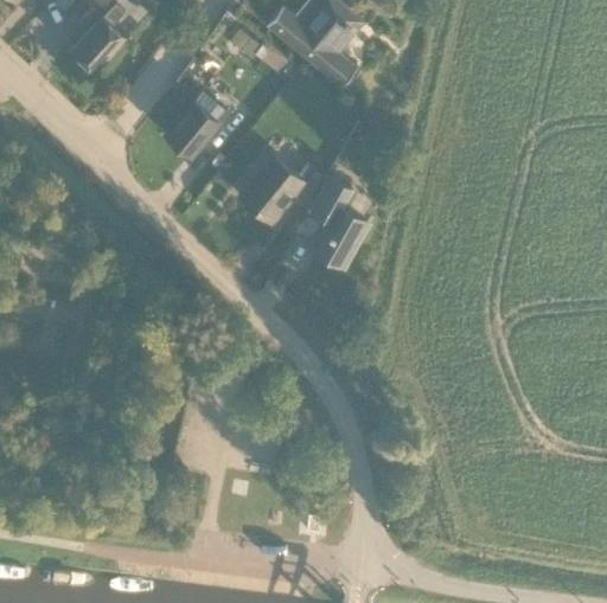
[(364,21),(338,0),(307,0),(295,17),(283,6),(282,5),(266,25),(340,88),(357,68),(356,66),(338,52),(364,21)]
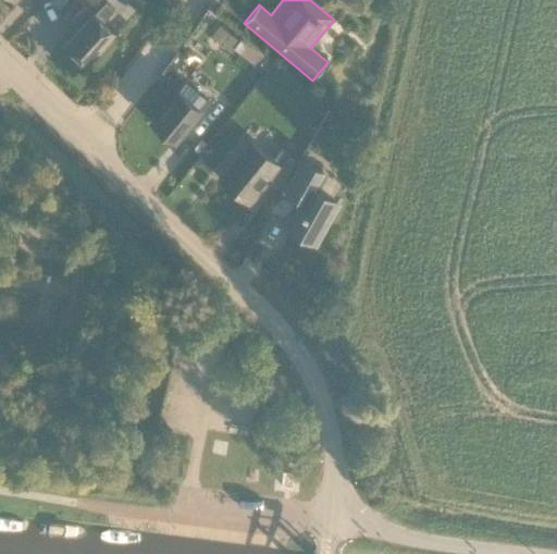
[(334,0),(333,7),(358,16),(363,0),(334,0)]
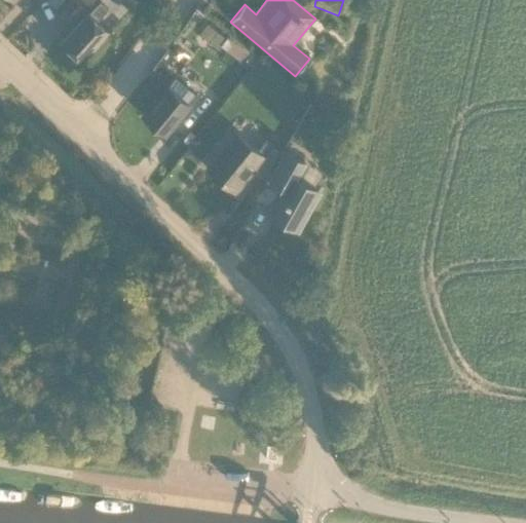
[(100,3),(62,45),(82,64),(108,34),(97,24),(108,10),(100,3)]
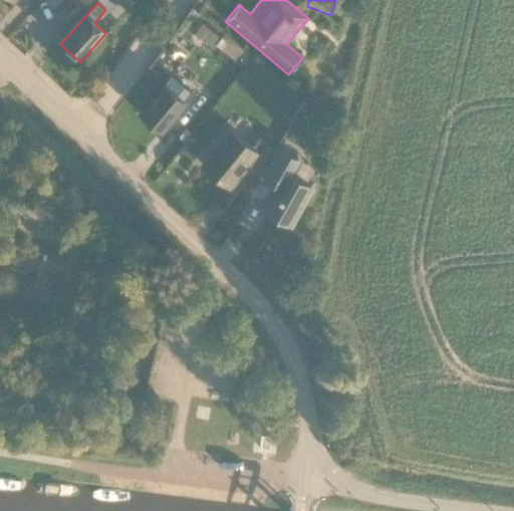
[(214,50),(222,40),(202,25),(195,34),(214,50)]
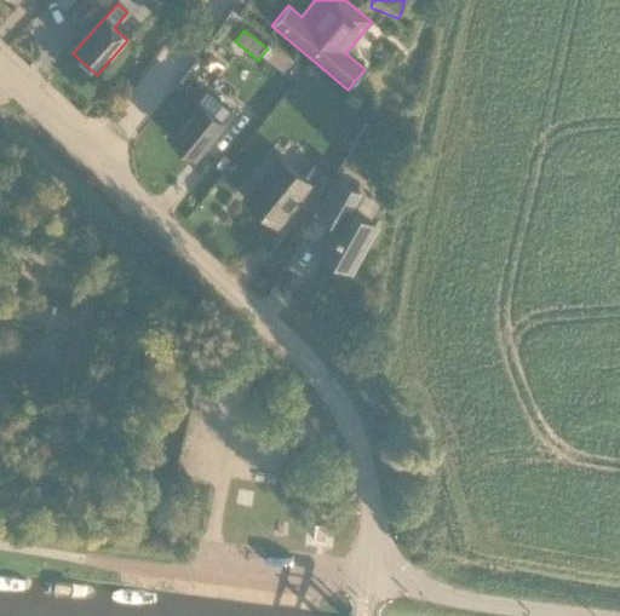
[(282,74),(293,61),(274,45),(263,58),(282,74)]
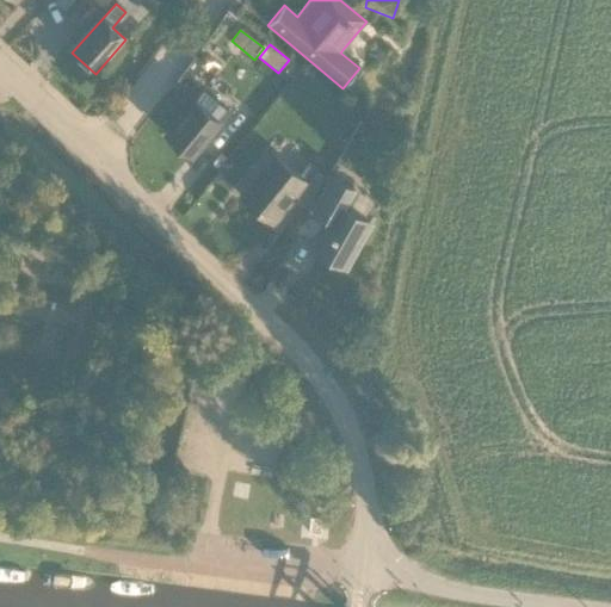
[(204,90),(166,136),(191,158),(220,124),(209,116),(220,103),(204,90)]
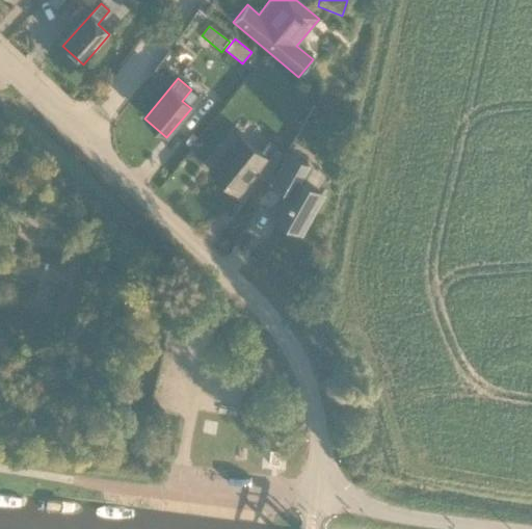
[(230,153),(212,175),(238,195),(259,169),(269,178),(282,156),(276,151),(268,144),(260,155),(238,136),(227,150),(230,153)]
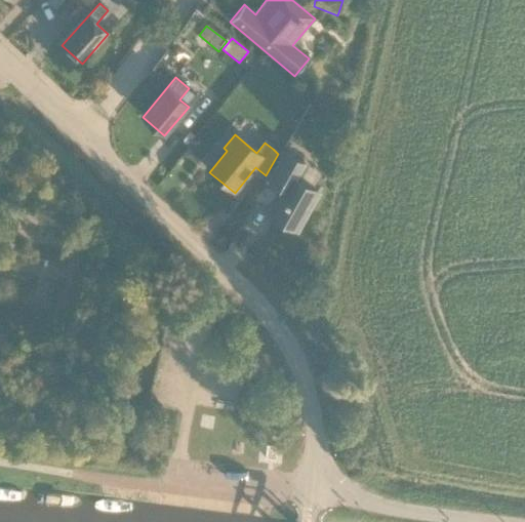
[(279,189),(277,193),(276,201),(269,215),(296,231),(317,193),(296,182),(306,166),(285,155),(269,184),(279,189)]
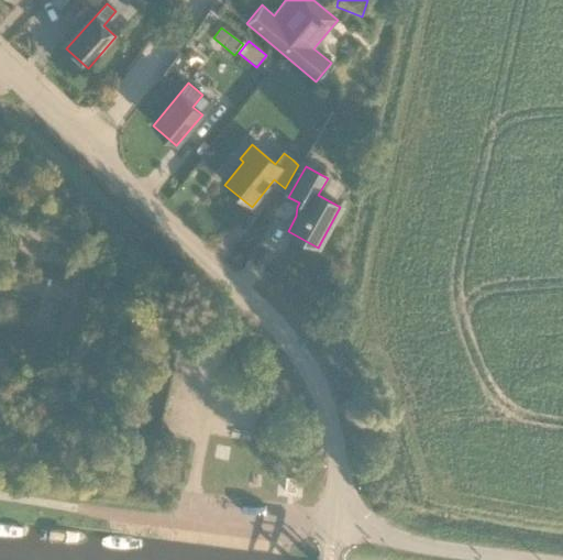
[(297,480),(286,479),(285,493),(295,494),(297,480)]
